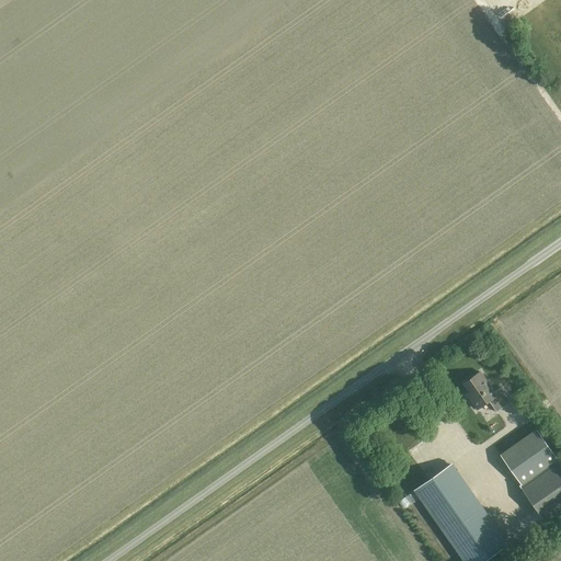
[(494,392),(480,371),(465,384),(470,392),(467,395),(477,409),(489,401),(496,412),(511,402),(501,388),(494,392)]
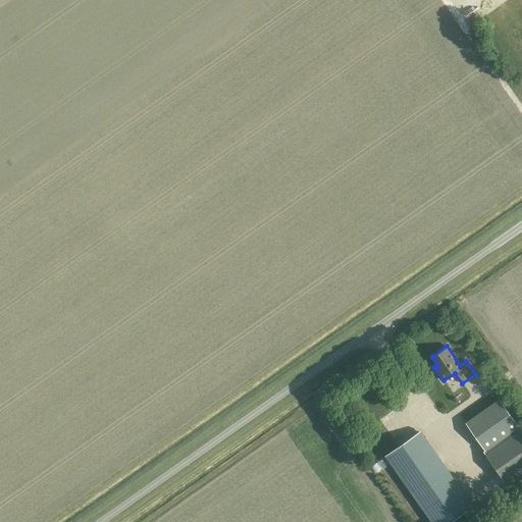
[(485,451),(485,452),(520,427),(500,400),(466,423),(485,451)]
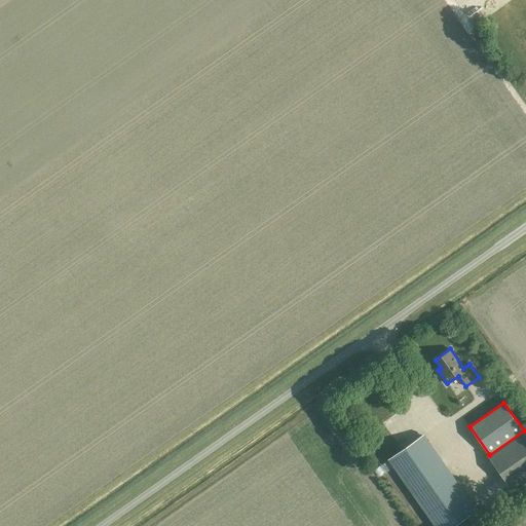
[(489,455),(514,489),(525,480),(525,434),(524,430),(489,455)]
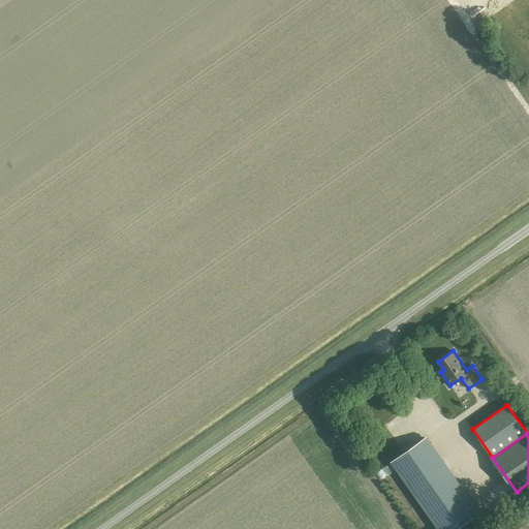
[(379,446),(387,439),(383,435),(375,442),(379,446)]
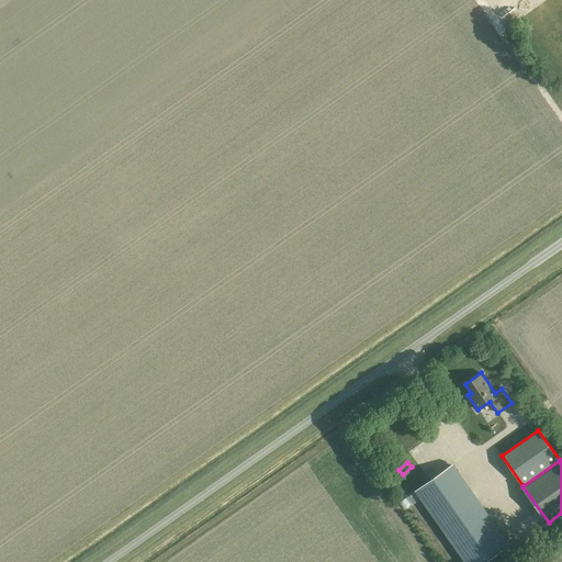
[(482,561),(508,544),(452,465),(416,492),(465,561),(482,561)]
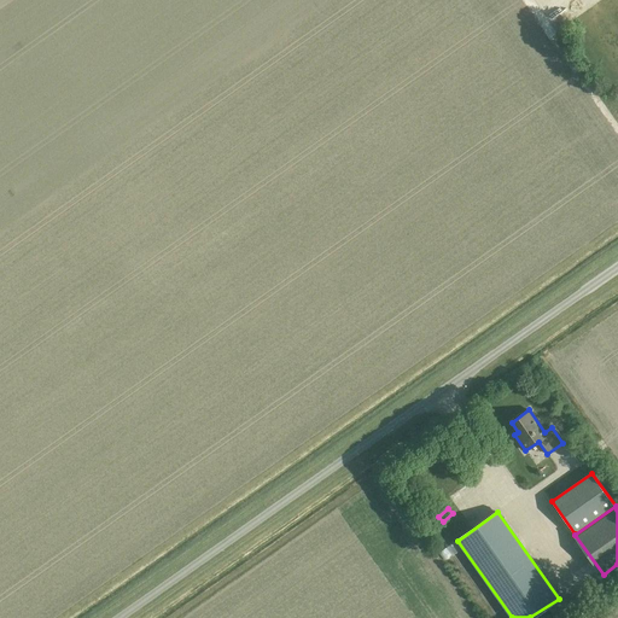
All buildings are outlined.
